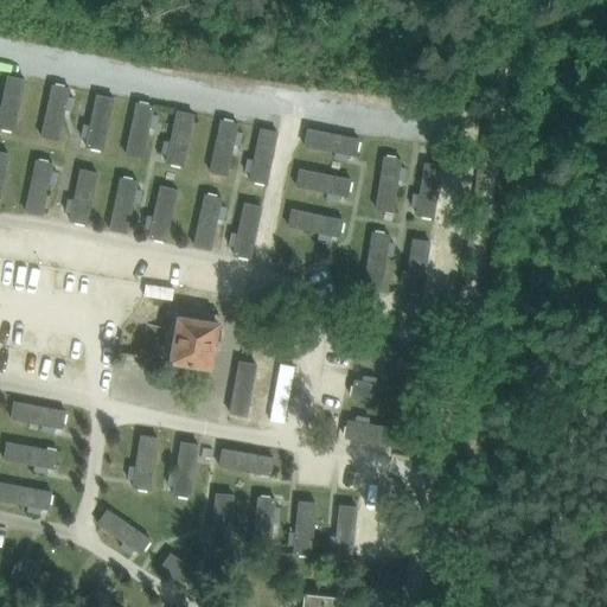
[(0,126),(19,128),(24,76),(5,74),(0,119),(0,126)]
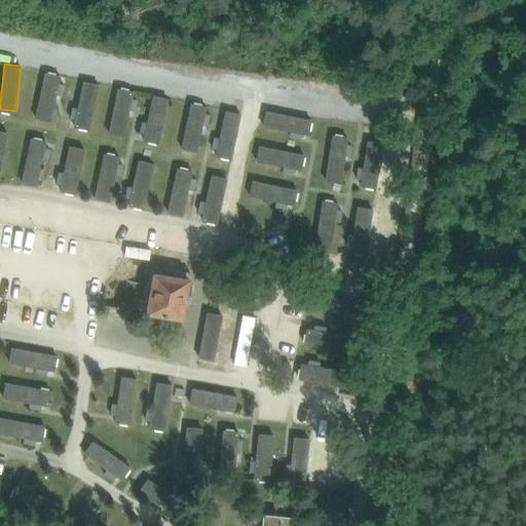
[(45,71),(36,116),(51,119),(62,74),(45,71)]
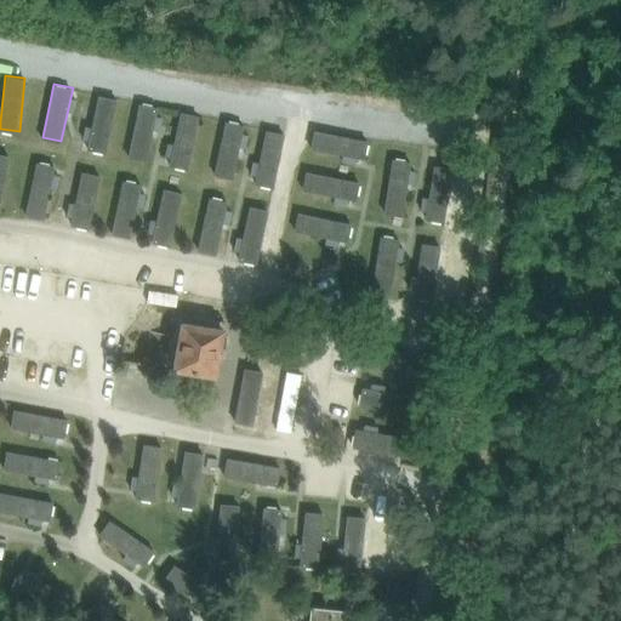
[(101,95),(87,147),(106,152),(119,98),(101,95)]
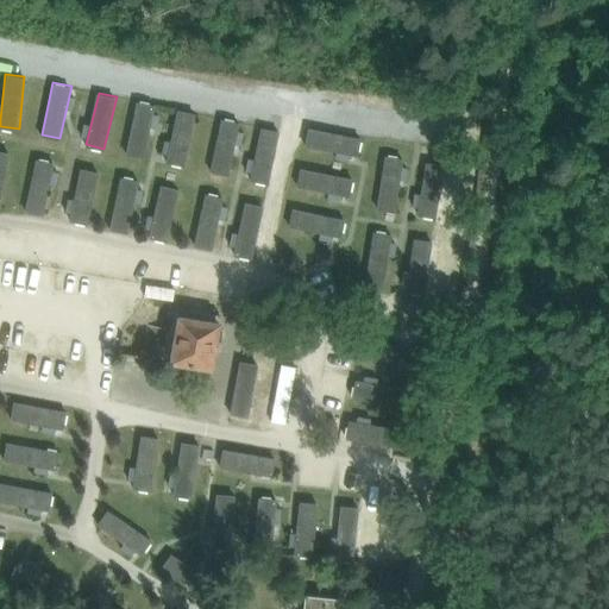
[(138,101),(127,152),(143,156),(155,105),(138,101)]
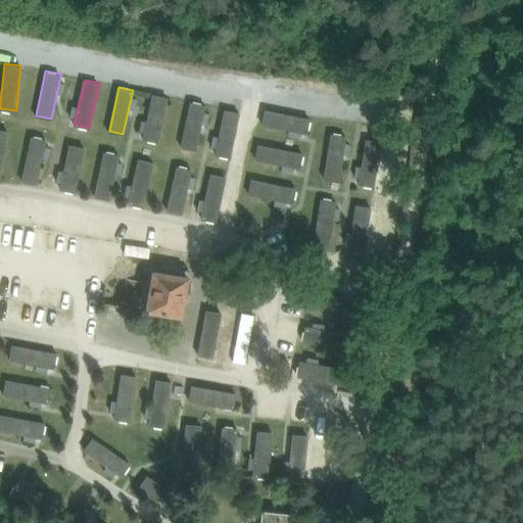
[(160,141),(167,95),(151,93),(145,139),(160,141)]
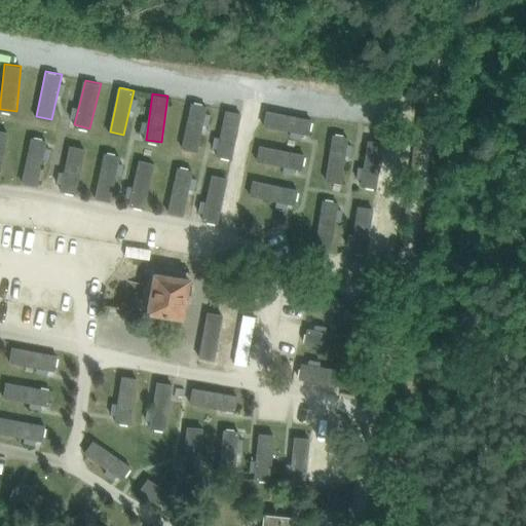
[(184,147),(200,149),(205,104),(189,102),(184,147)]
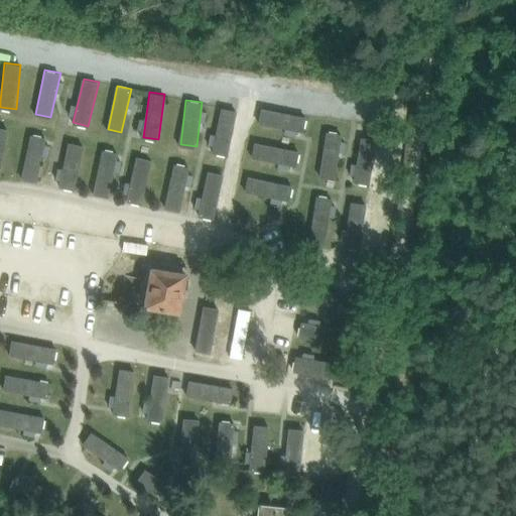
[(263,106),(259,122),(302,132),(306,117),(263,106)]
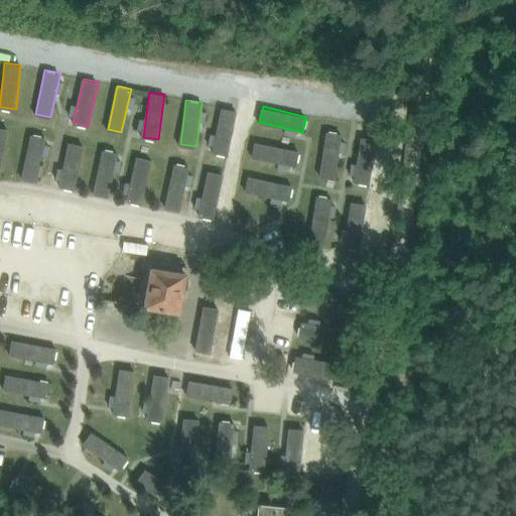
[(228,153),(237,110),(222,107),(213,150),(228,153)]
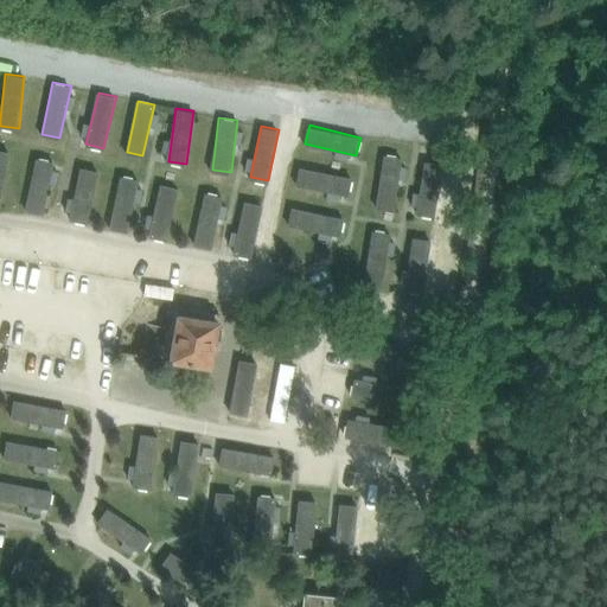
[(0,204),(14,153),(0,148),(0,204)]
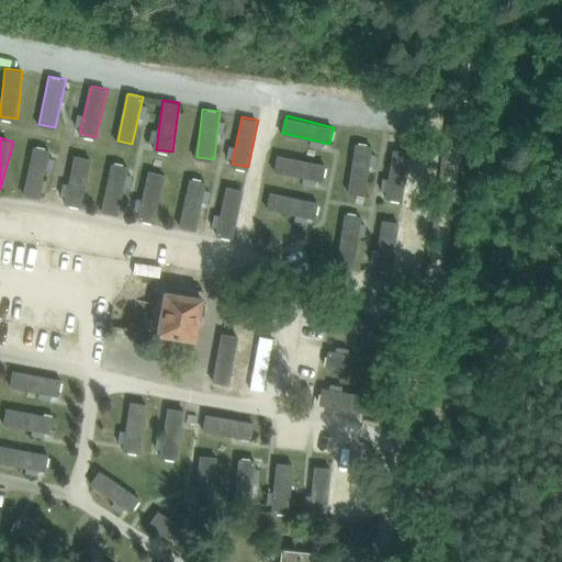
[(364,192),(373,146),(356,143),(348,189),(364,192)]
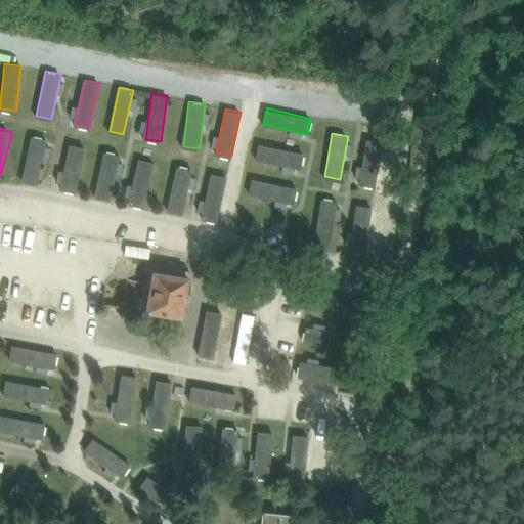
[(36,184),(49,140),(33,136),(19,180),(36,184)]
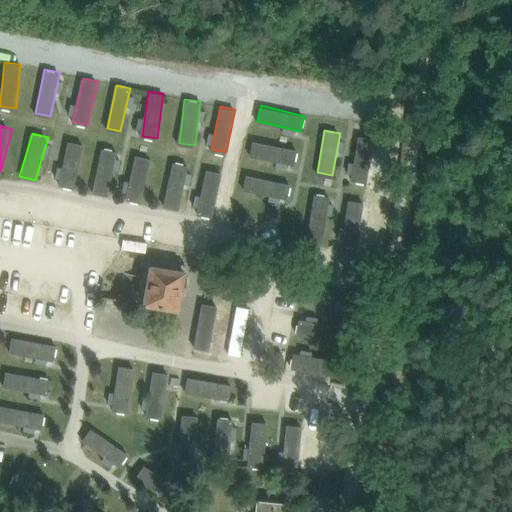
[(354,179),(369,180),(371,137),(356,136),(354,179)]
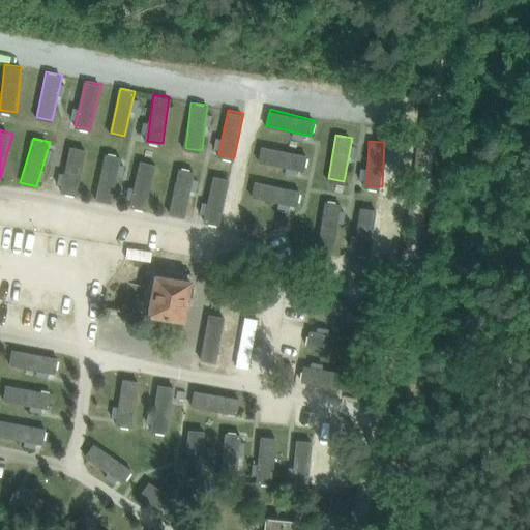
[(305,170),(308,154),(263,145),(260,162),(305,170)]
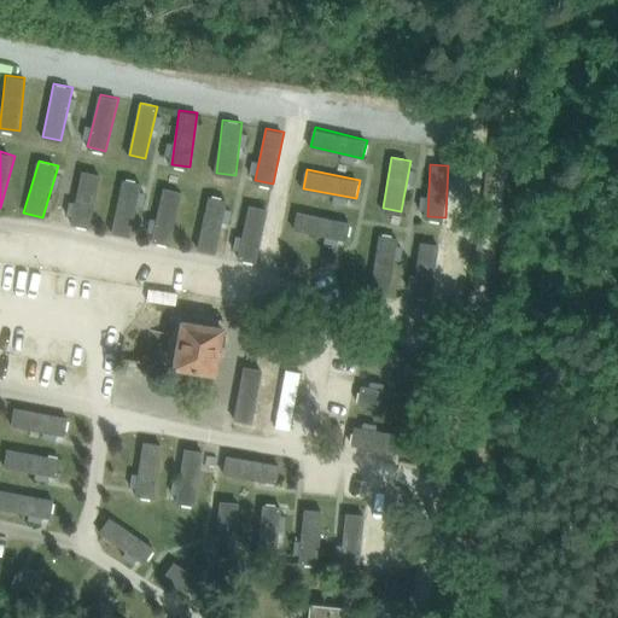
[(71,222),(89,226),(101,174),(83,170),(71,222)]
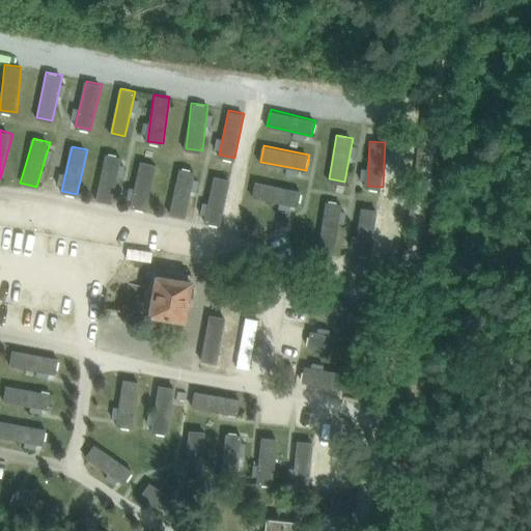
[(94,197),(109,202),(123,158),(109,154),(94,197)]
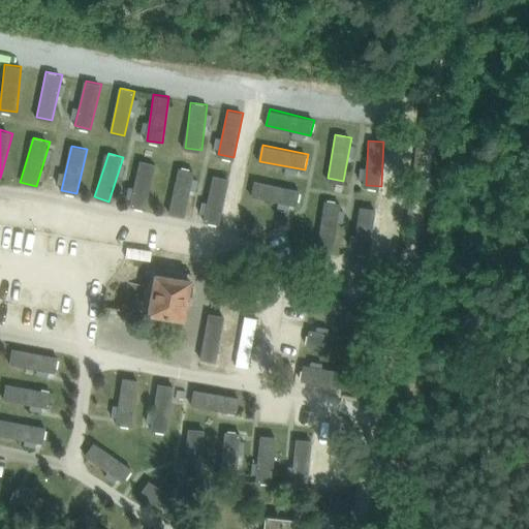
[(145,208),(157,164),(143,160),(130,205),(145,208)]
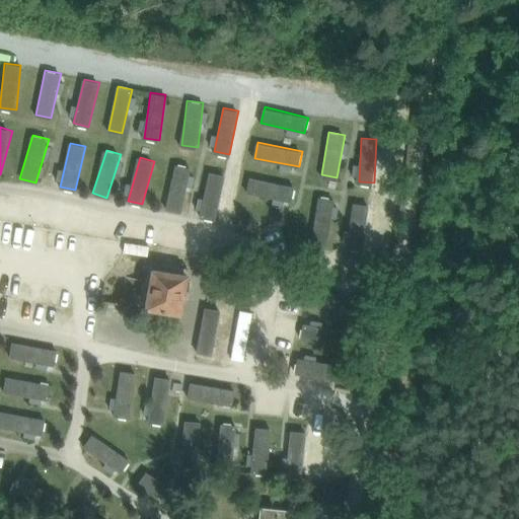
[(180,211),(192,167),(176,163),(165,208),(180,211)]
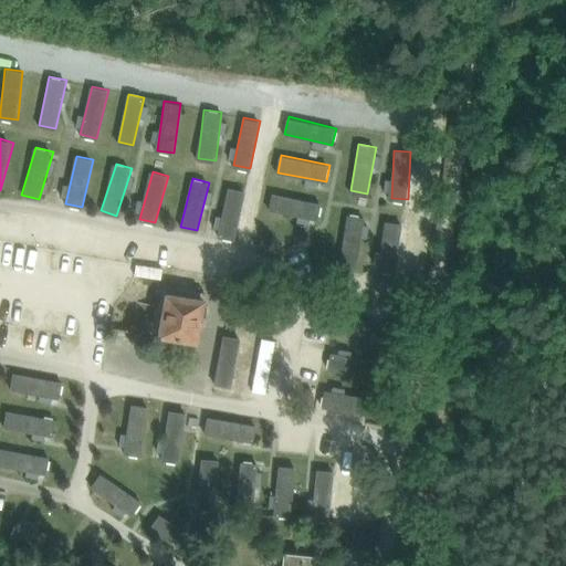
[(234,239),(244,190),(229,187),(219,236),(234,239)]
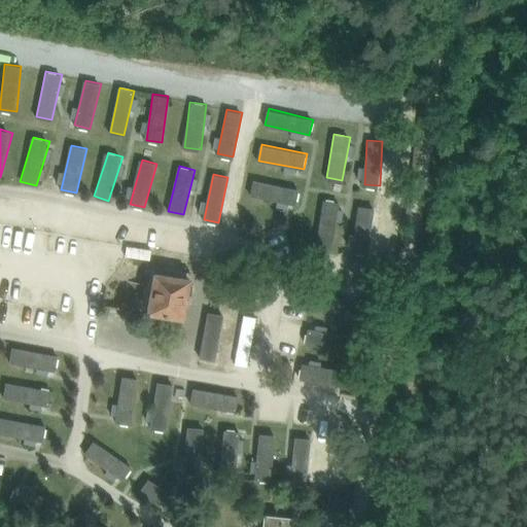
[(254,178),(250,194),(294,206),(299,189),(254,178)]
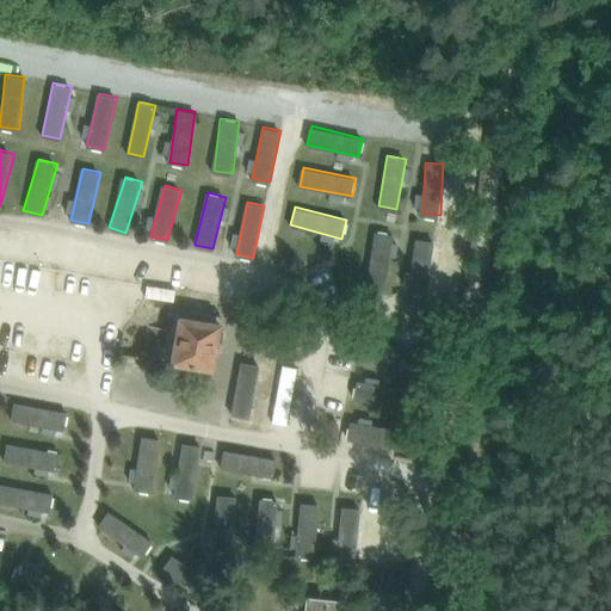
[(394,273),(394,233),(372,233),(372,272),(394,273)]
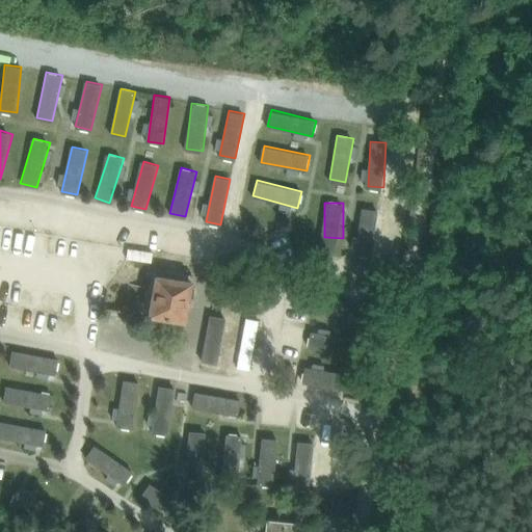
[(358,207),(351,250),(371,254),(378,210),(358,207)]
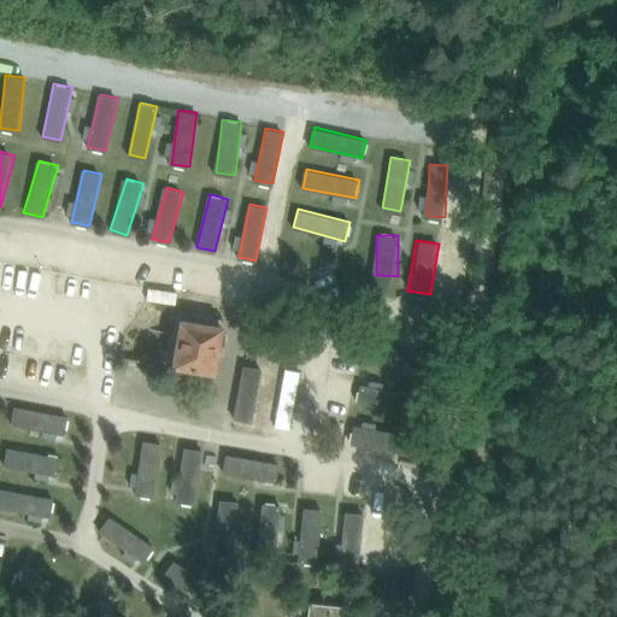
[(333,265),(304,272),(312,306),(341,300),(333,265)]
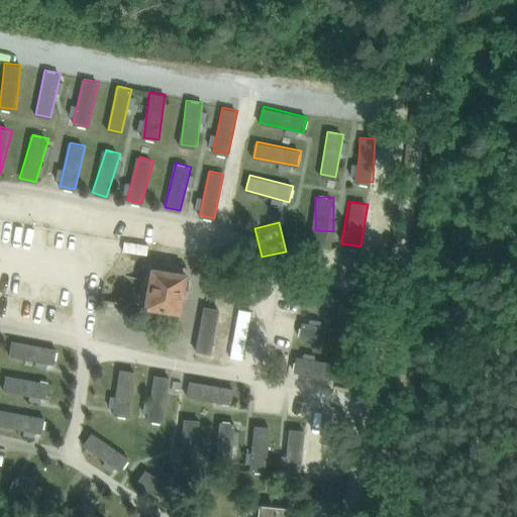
[(152,269),(144,309),(180,315),(184,292),(188,290),(189,279),(187,277),(189,269),(188,269),(153,263),(152,269)]
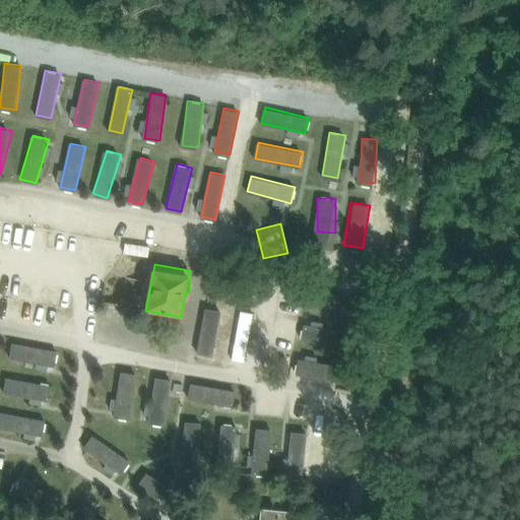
[(306,310),(355,313),(356,294),(308,289),(306,310)]
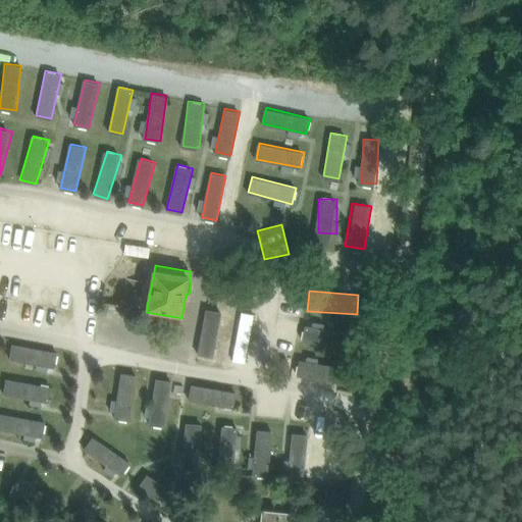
[(206,309),(198,355),(212,358),(221,312),(206,309)]
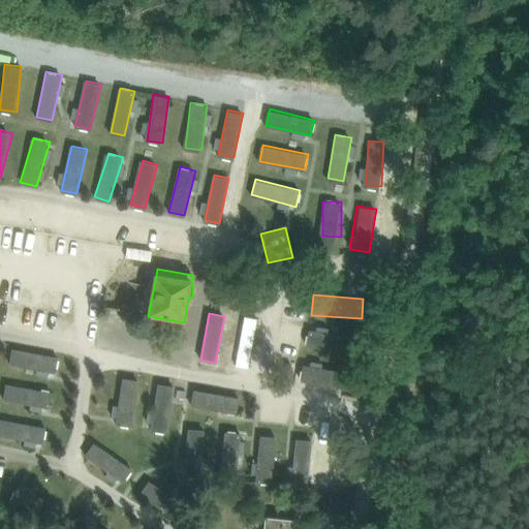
[(350,353),(351,336),(322,333),(320,350),(350,353)]
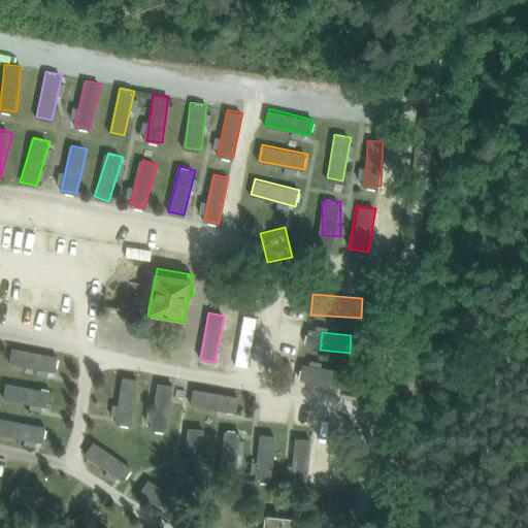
[(10,365),(55,373),(58,358),(13,349),(10,365)]
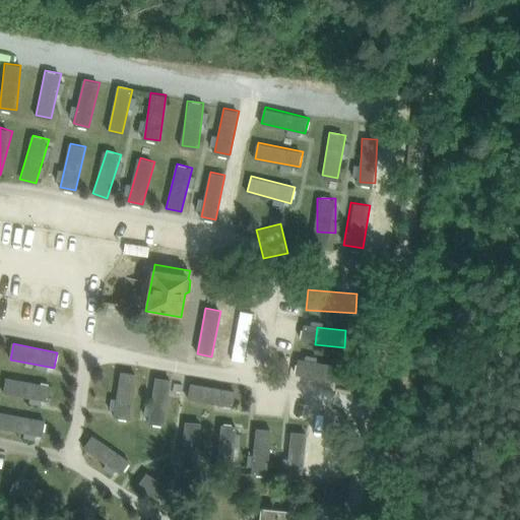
[(297,376),(342,380),(343,364),(299,360),(297,376)]
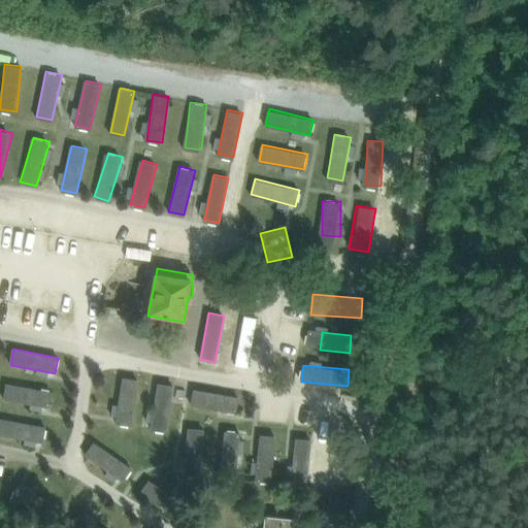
[(138,381),(123,378),(116,424),(132,426),(138,381)]
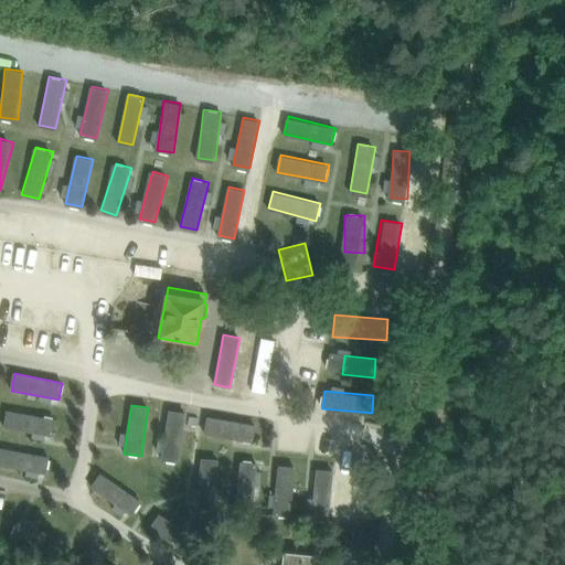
[(56,420),(8,411),(4,428),(52,438),(56,420)]
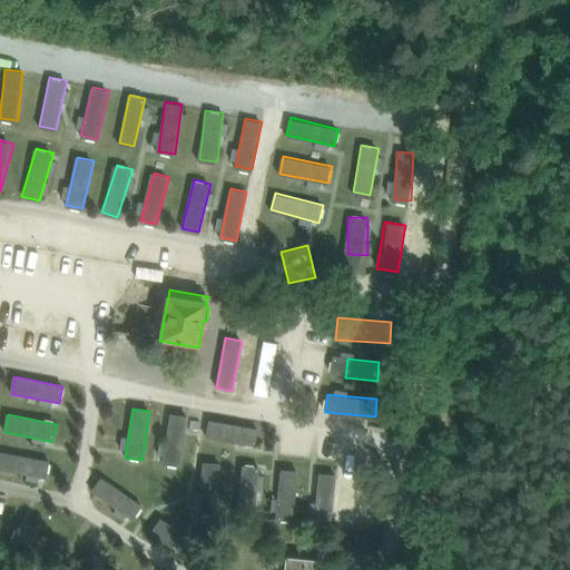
[(180,467),(188,418),(170,415),(164,464),(180,467)]
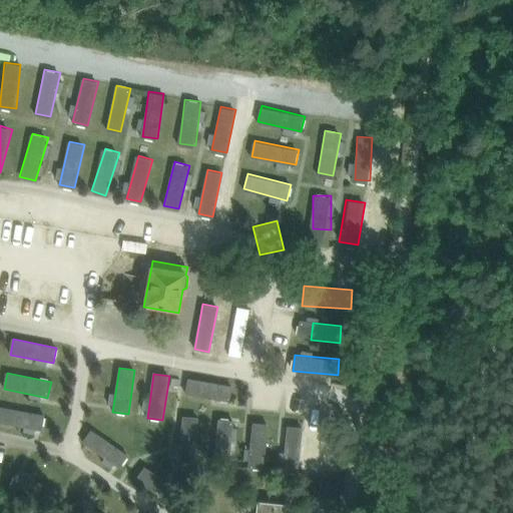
[(172,379),(171,386),(178,387),(180,380),(172,379)]
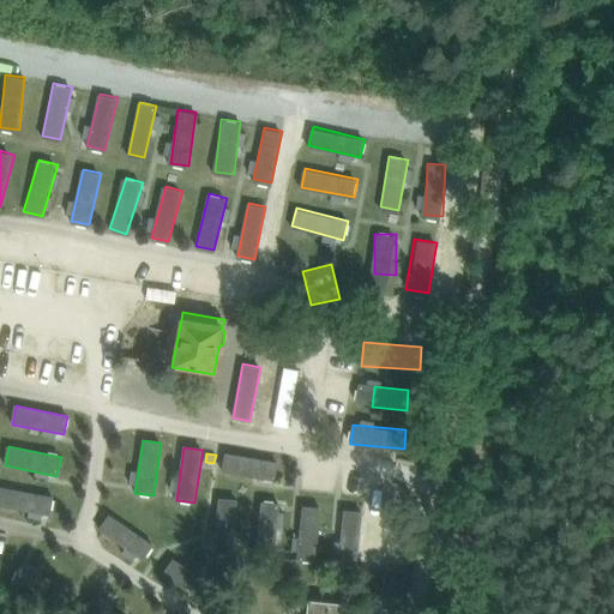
[(223,473),(276,481),(278,463),(226,453),(223,473)]
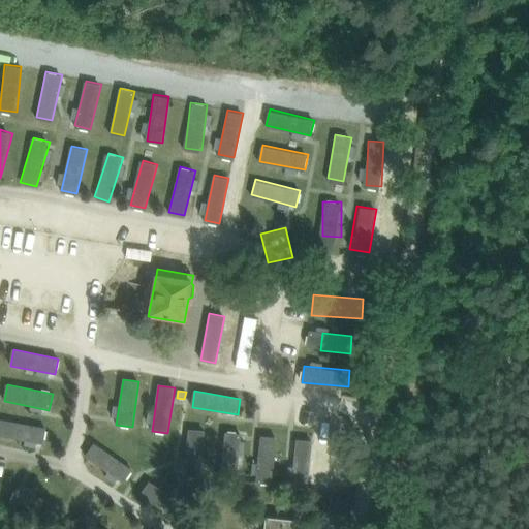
[(1,419),(0,427),(0,435),(43,444),(47,429),(1,419)]
